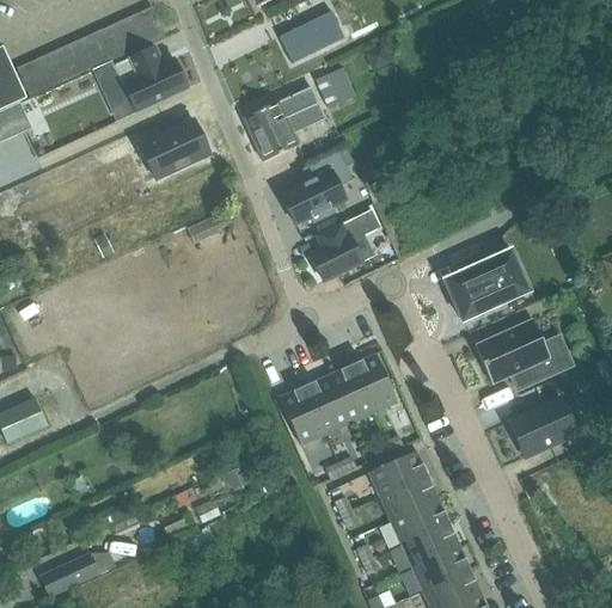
[(139,12),(152,41),(165,35),(152,6),(139,12)]
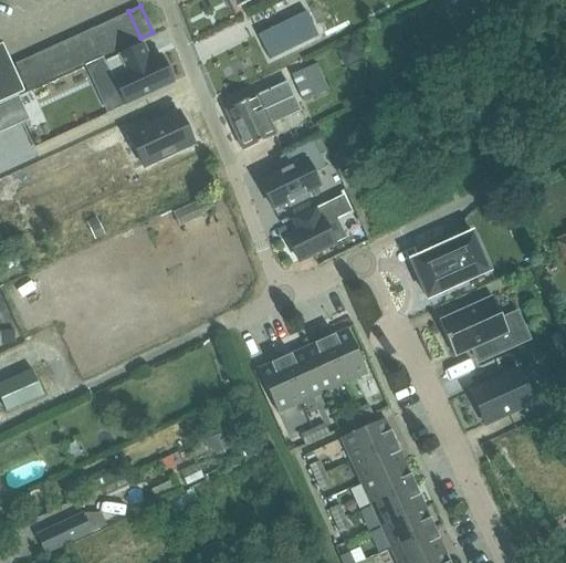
[(306,10),(258,33),(270,58),(318,34),(306,10)]
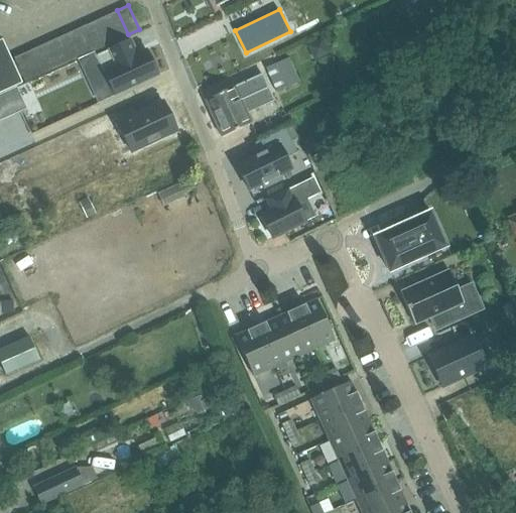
[(106,15),(117,40),(128,34),(117,10),(106,15)]
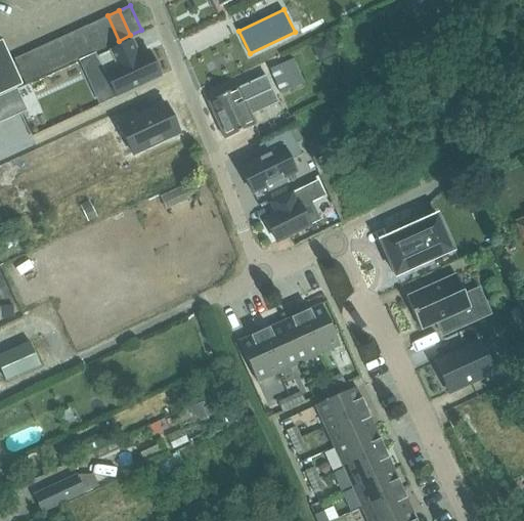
[(95,20),(106,46),(119,41),(107,15),(95,20)]
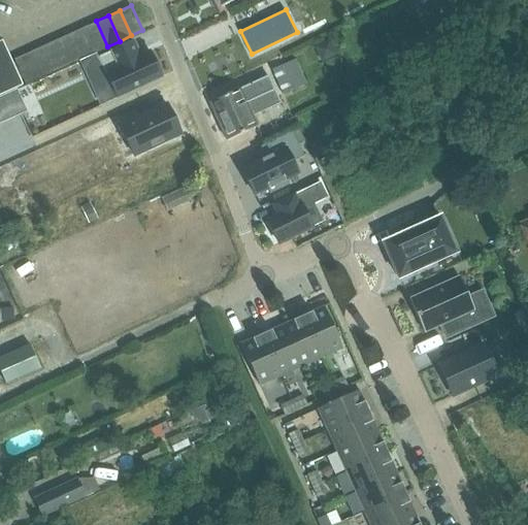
[(85,26),(96,52),(107,46),(96,21),(85,26)]
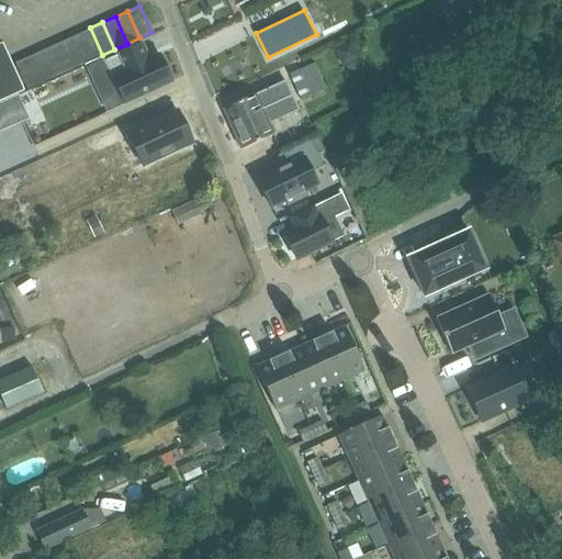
[(78,34),(90,60),(102,55),(90,28),(78,34)]
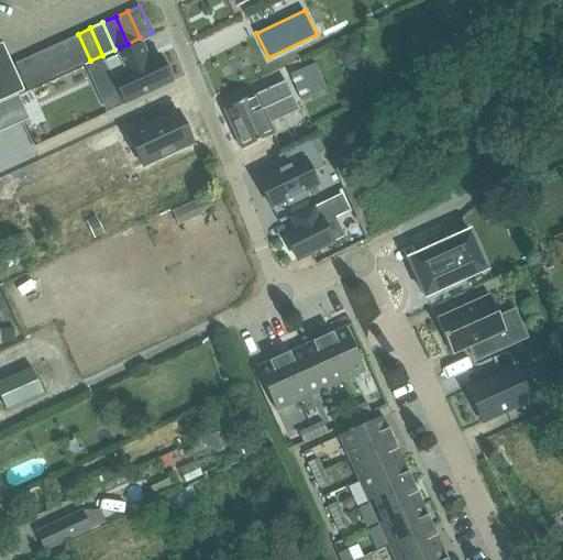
[(65,40),(78,66),(90,61),(78,34),(65,40)]
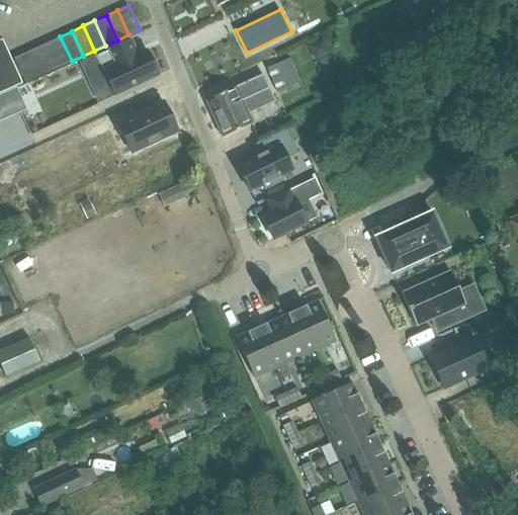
[(49,41),(60,66),(72,61),(60,36),(49,41)]
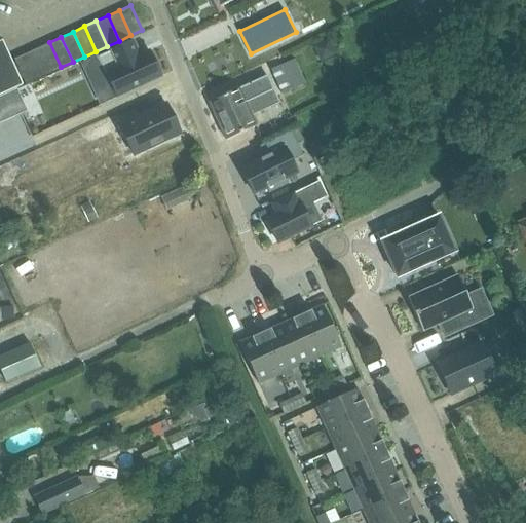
[(0,94),(23,83),(2,39),(0,40),(0,94)]
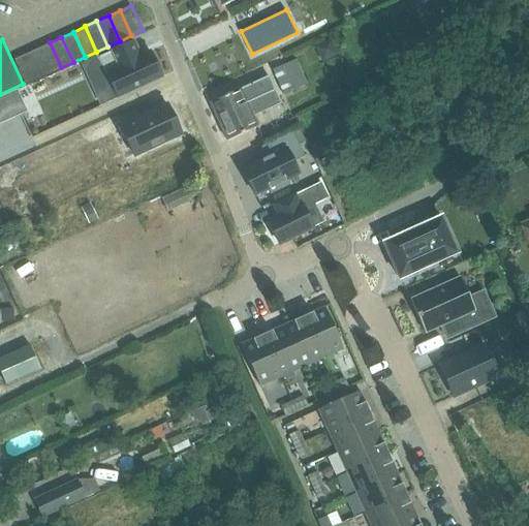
[(133,39),(98,56),(98,57),(106,74),(107,75),(117,96),(117,97),(162,75),(150,50),(141,54),(133,39)]
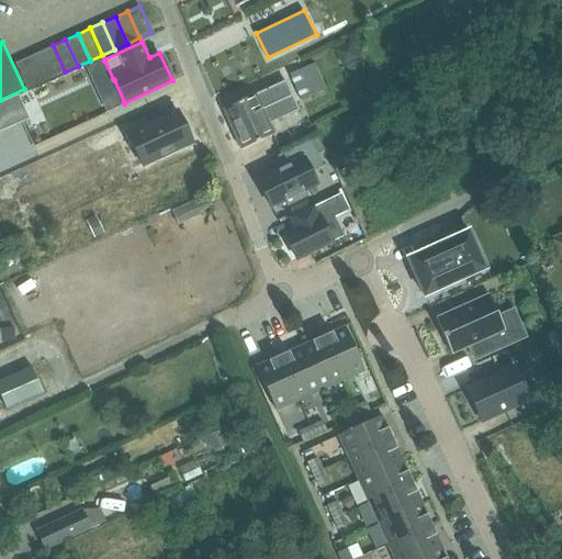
[(41,51),(53,77),(65,71),(53,45),(41,51)]
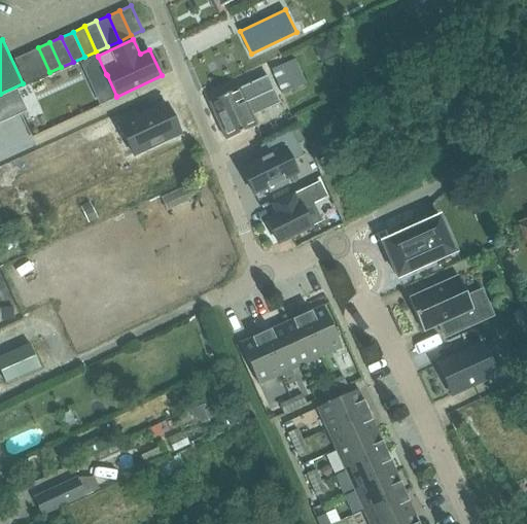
[(385,59),(394,66),(405,53),(394,45),(385,59)]
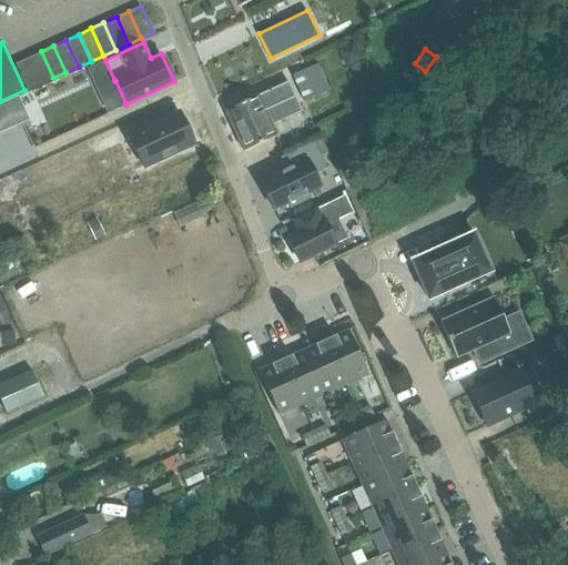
[(29,57),(41,84),(53,78),(41,51),(29,57)]
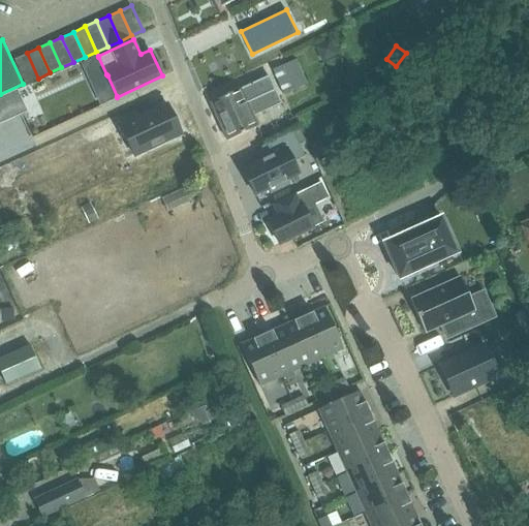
[(38,79),(27,53),(14,58),(26,84),(38,79)]
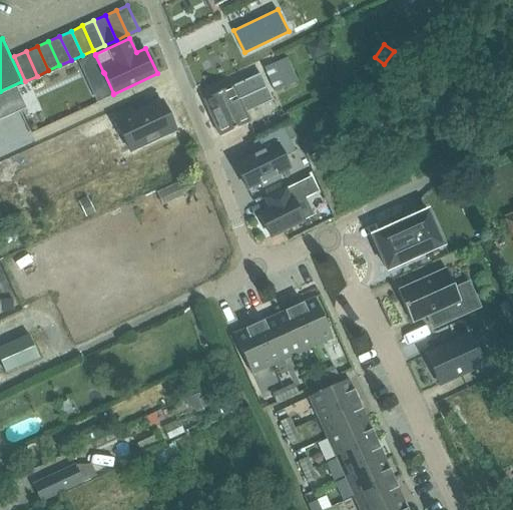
[(298,81),(294,71),(288,56),(265,66),(272,82),(275,90),(298,81)]
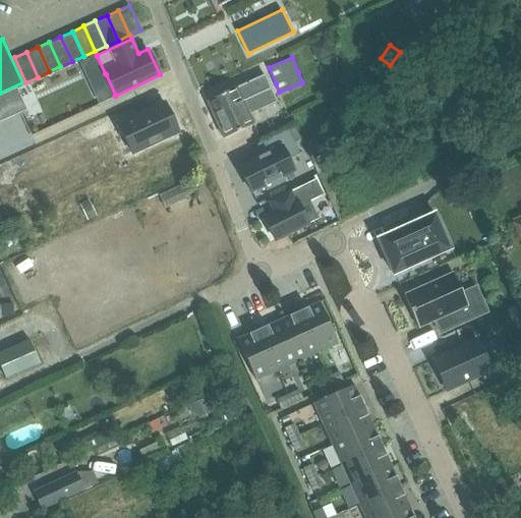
[(213,113),(271,87),(265,73),(207,100),(213,113)]
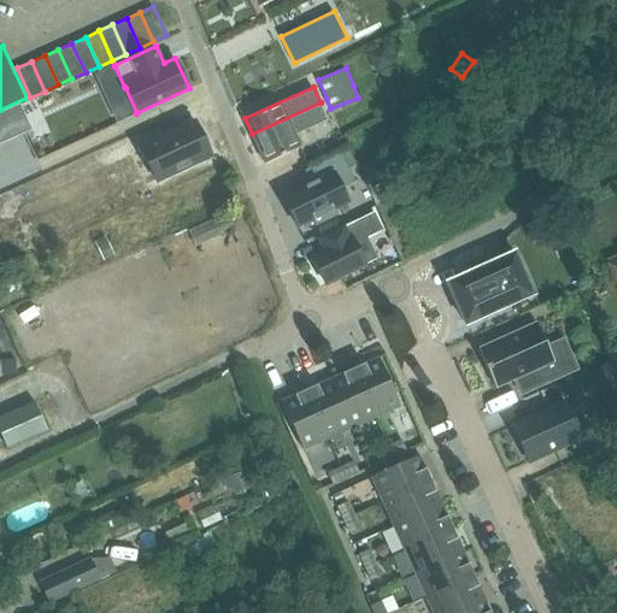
[(19,102),(0,111),(0,142),(31,128),(19,102)]
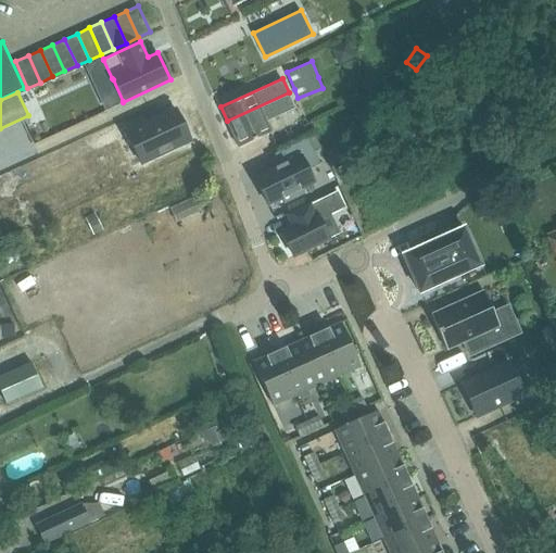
[(289,92),(227,121),(239,147),(272,132),(266,121),(295,108),(289,92)]
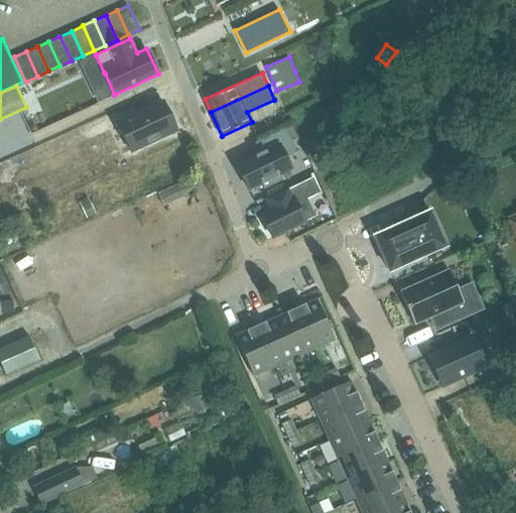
[(117,122),(131,151),(176,129),(163,100),(117,122)]
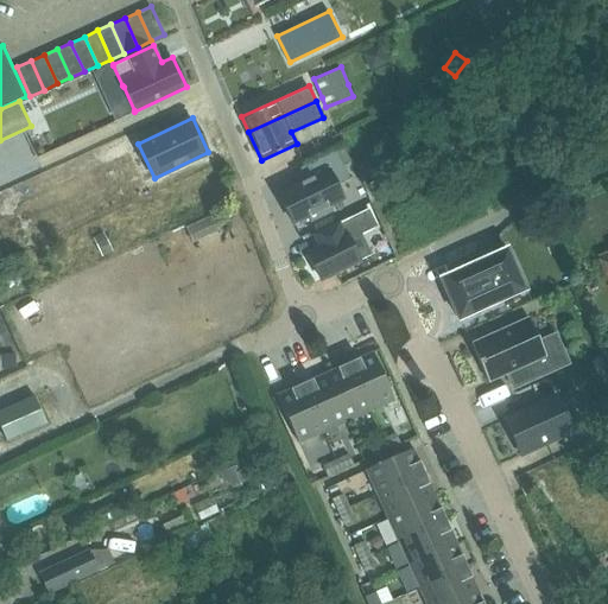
[(290,222),(305,215),(308,221),(330,210),(328,205),(341,199),(334,185),(348,179),(335,150),(298,166),(304,179),(277,192),(290,222)]
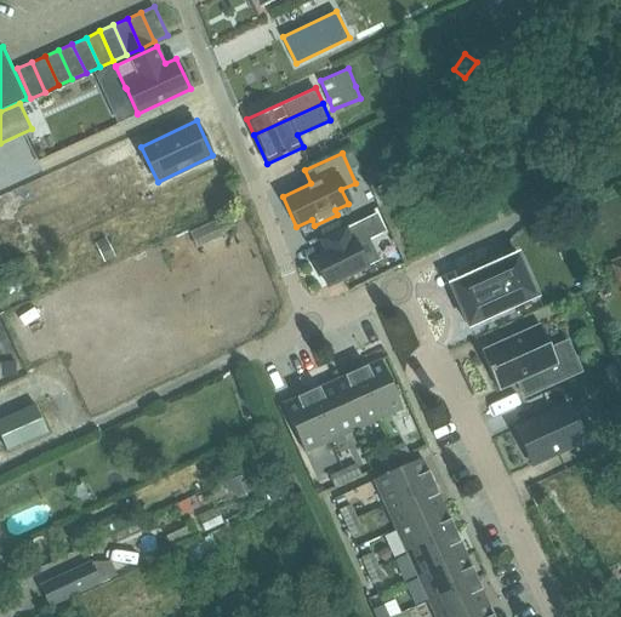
[(178,207),(200,198),(194,186),(174,194),(178,207)]
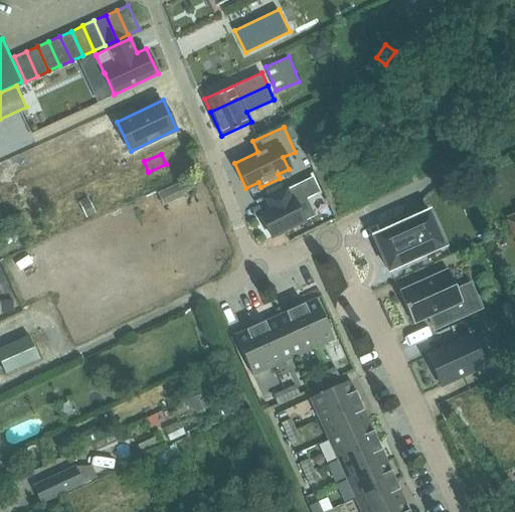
[(272,208),(261,213),(272,236),(305,220),(296,201),(306,196),(320,189),(313,175),(287,188),(267,198),(272,208)]
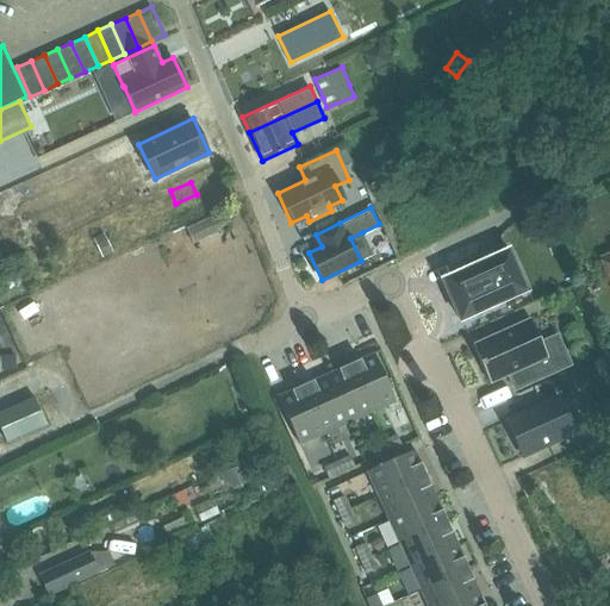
[(186,230),(191,241),(219,227),(215,217),(186,230)]
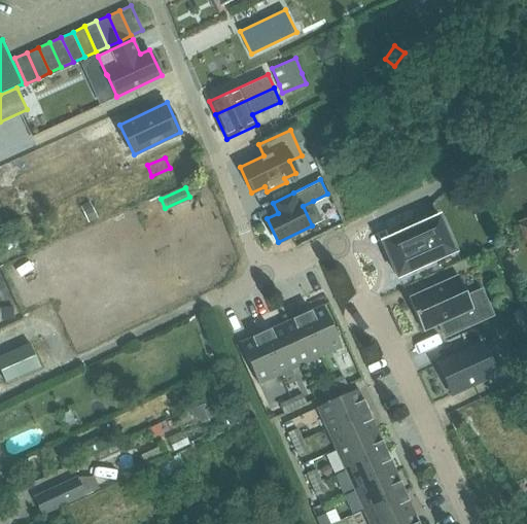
[(98,217),(90,201),(80,206),(88,221),(98,217)]
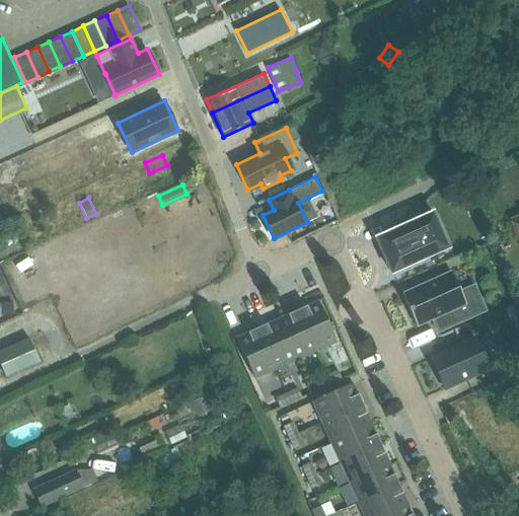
[(377,236),(376,237),(377,238),(391,271),(391,272),(393,271),(392,271),(429,254),(447,246),(449,246),(448,244),(448,245),(433,213),(434,213),(433,212),(432,212),(414,221),(411,216),(395,223),(397,228),(377,237),(377,236)]
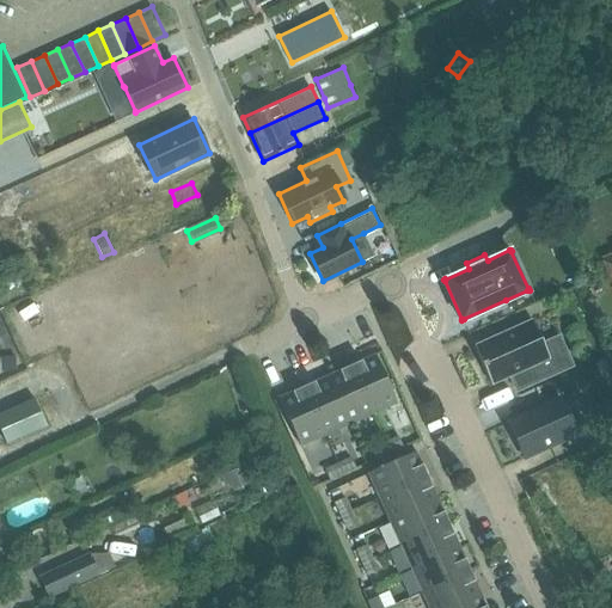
[(526,305),(469,332),(487,370),(505,362),(509,362),(514,360),(520,372),(565,351),(554,321),(538,329),(526,305)]
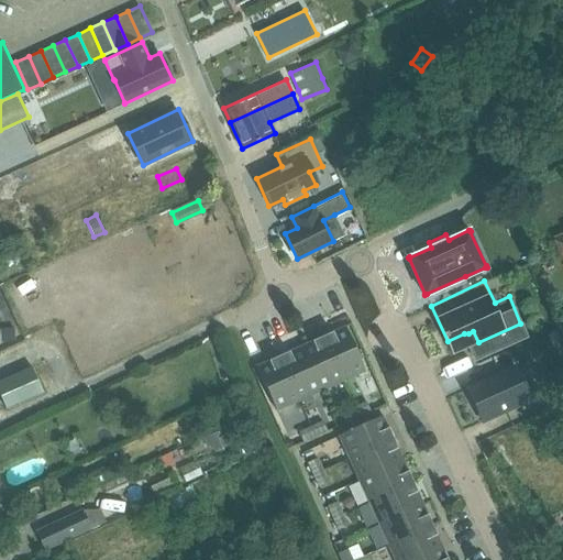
[(14,326),(0,328),(1,341),(15,339),(14,326)]
